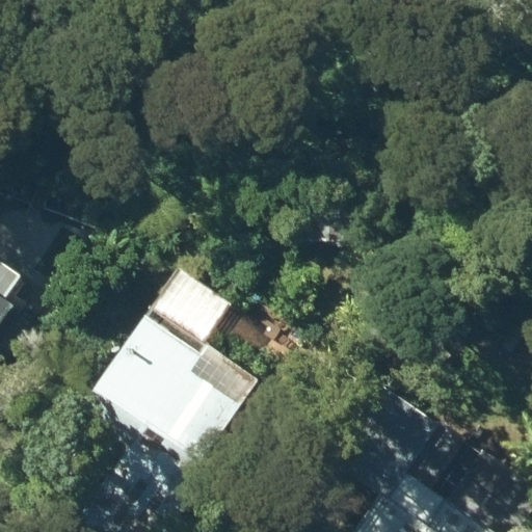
[(23,275),(0,259),(0,326),(14,304),(6,298),(23,275)]
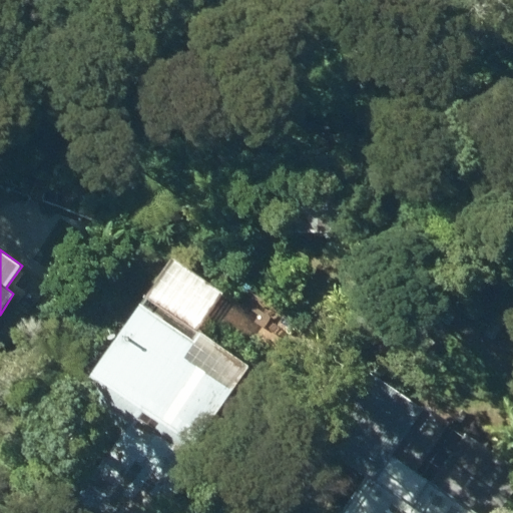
[(66,508),(73,512),(158,512),(201,453),(191,445),(249,365),(197,328),(190,337),(141,302),(91,372),(138,406),(66,508)]
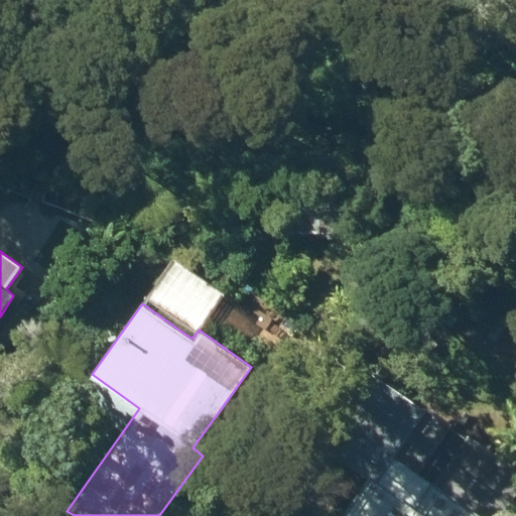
[(385,379),(335,452),(375,481),(392,456),(397,459),(430,411),(385,379)]
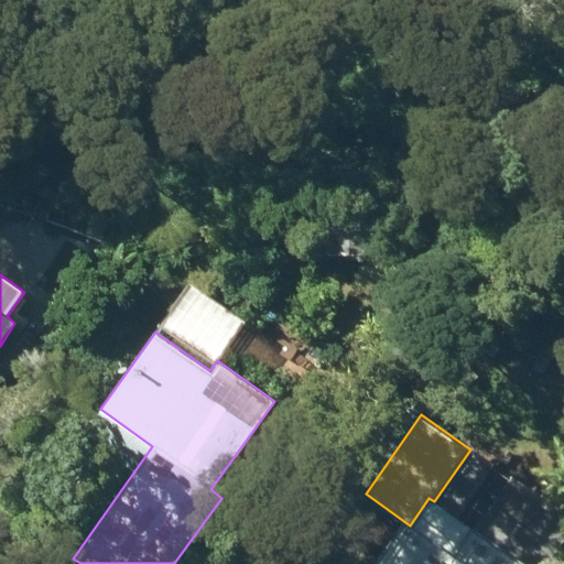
[(521,563),(434,501),(429,498),(410,525),(382,563),(521,563)]
